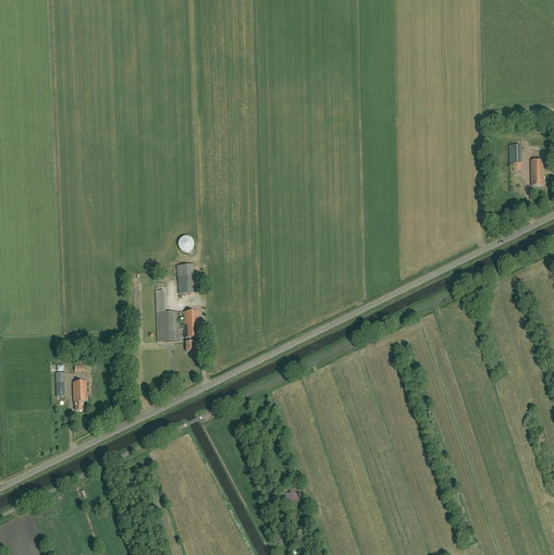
[(513,150),(513,173),(522,173),(522,150),(513,150)]
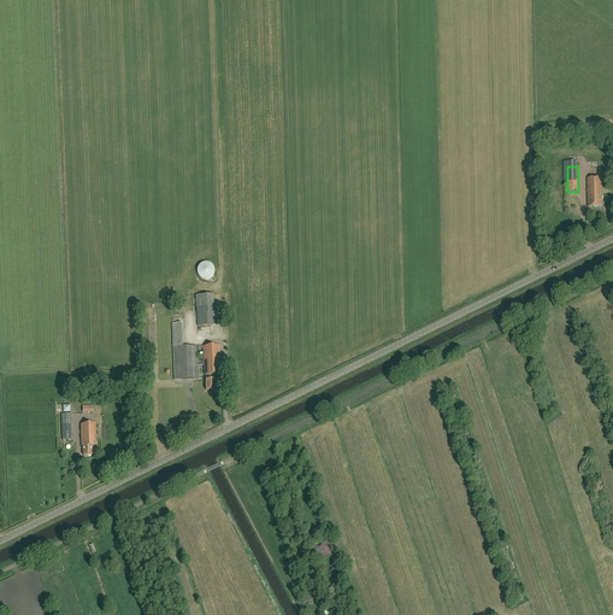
[(584,205),(599,205),(599,192),(597,192),(597,188),(599,188),(599,176),(584,176),(584,205)]
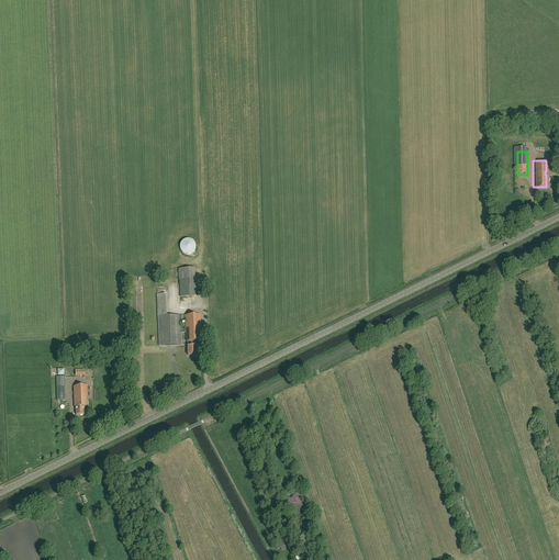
[(177,294),(194,294),(194,278),(191,278),(191,267),(176,267),(177,294)]
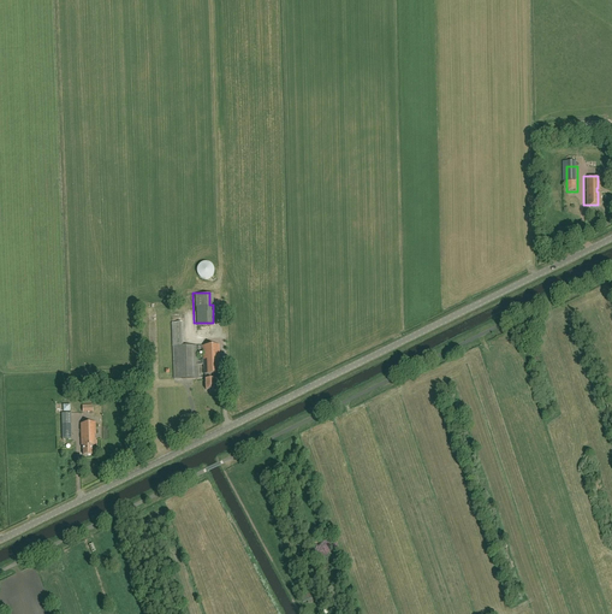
[(194,344),(194,343),(176,344),(174,320),(168,320),(171,377),(195,376),(194,360),(200,360),(201,372),(203,372),(203,377),(202,377),(202,388),(212,388),(211,377),(209,377),(209,372),(217,372),(217,361),(214,361),(214,356),(215,356),(215,343),(200,343),(194,344)]
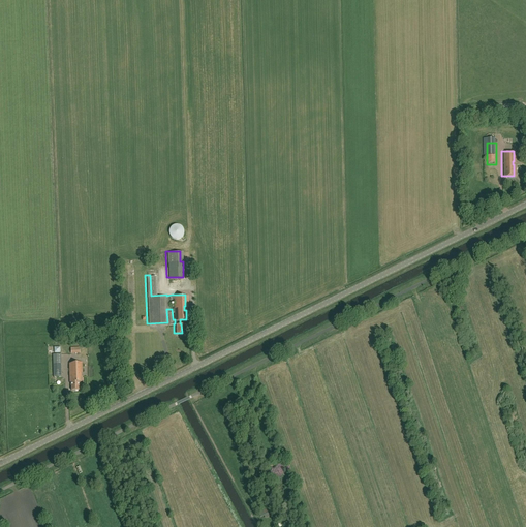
[(51,375),(58,375),(58,352),(50,353),(51,375)]
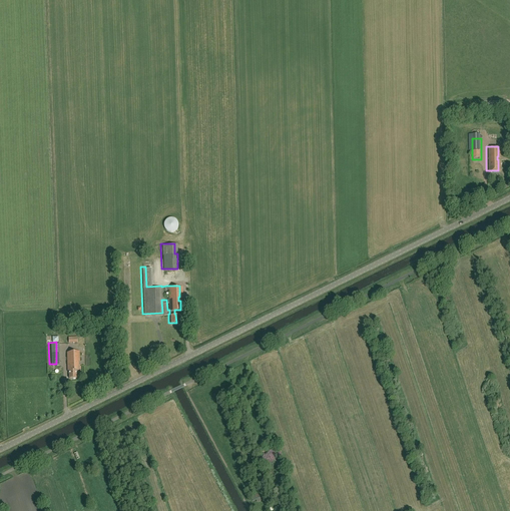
[(73,369),(77,369),(77,364),(75,364),(75,360),(77,360),(76,351),(64,351),(65,370),(66,370),(66,377),(73,377),(73,369)]
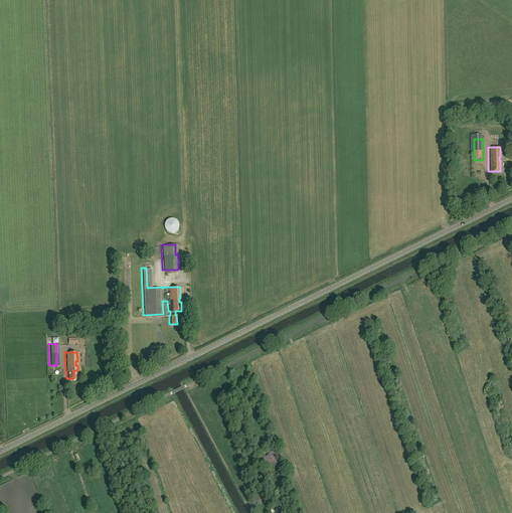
All buildings are outlined.
